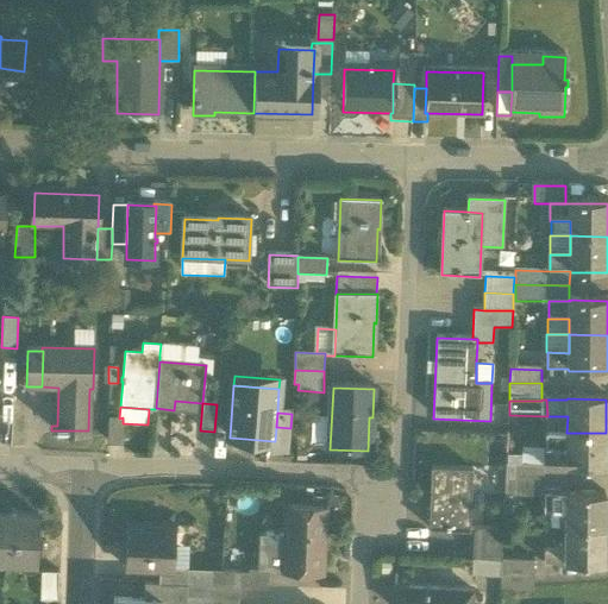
[(568,416),(547,416),(546,433),(566,433),(568,416)]
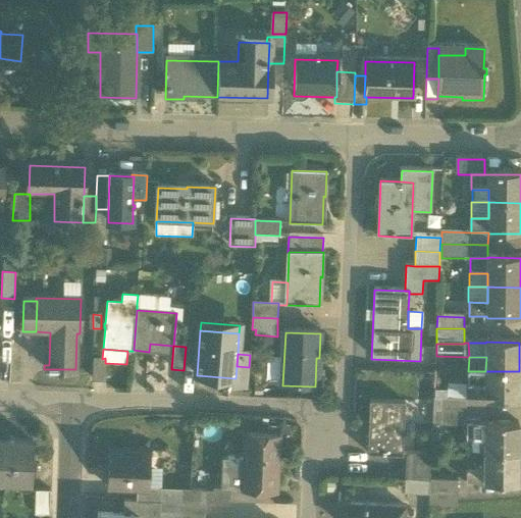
[(105,358),(102,359),(91,359),(91,382),(105,381),(105,363),(105,358)]
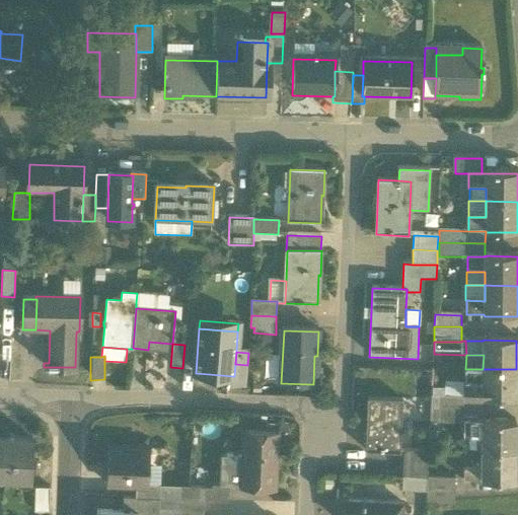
[(232,385),(245,386),(247,365),(235,364),(234,376),(233,376),(232,385)]
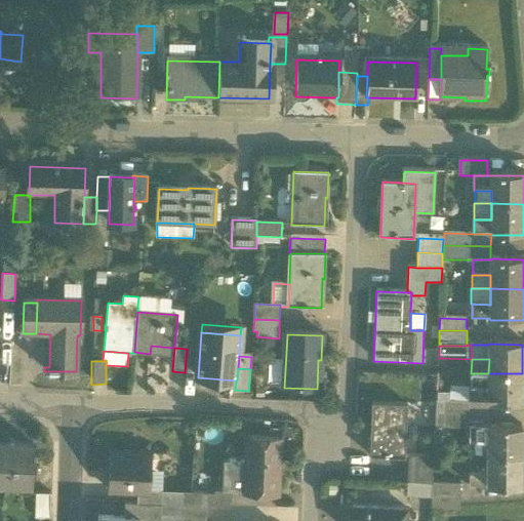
[(521,405),(522,373),(488,373),(488,389),(471,389),(471,402),(471,403),(488,403),(488,405),(490,405),(521,405)]
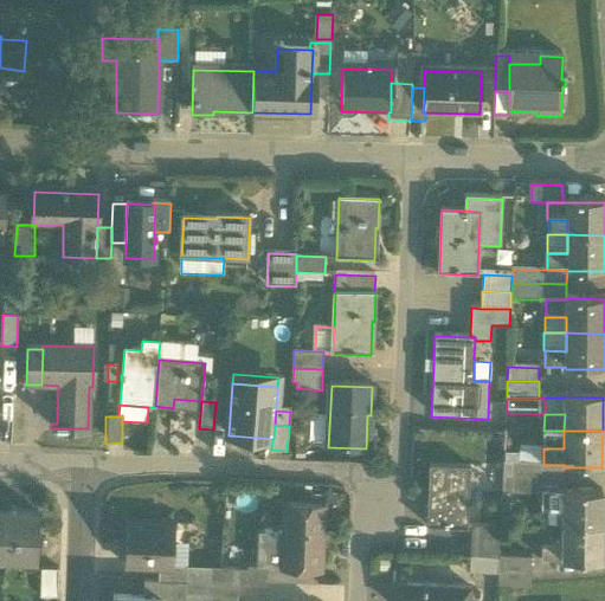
[(544,446),(544,448),(564,448),(564,431),(544,431),(544,446)]
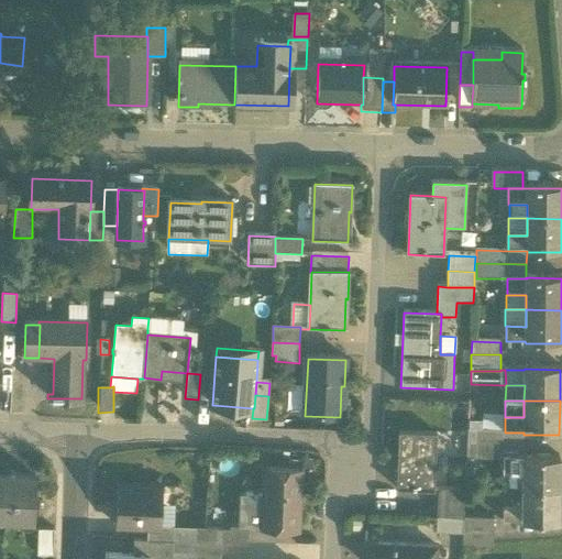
[(240,407),(227,406),(226,415),(239,415),(240,407)]
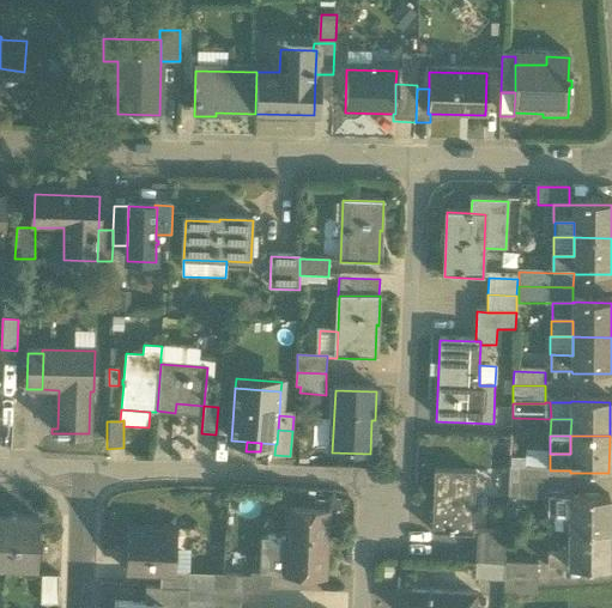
[(550,454),(550,451),(525,451),(525,458),(525,469),(550,469),(550,454)]
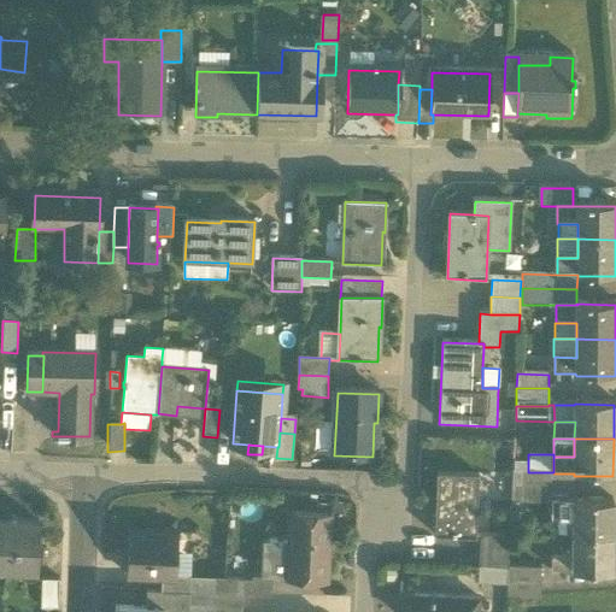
[(514,462),(514,472),(528,472),(528,462),(514,462)]
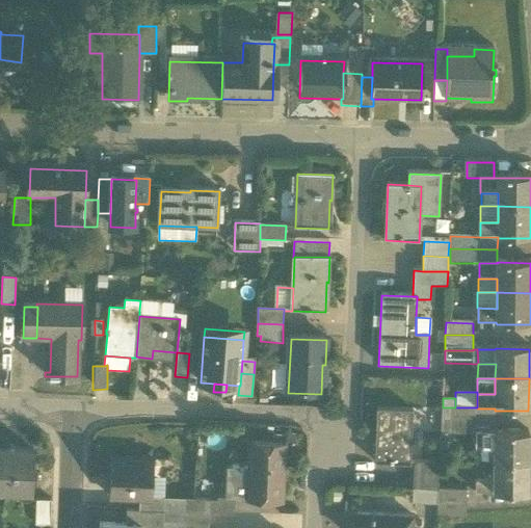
[(443,407),(442,421),(497,421),(497,411),(495,411),(495,408),(477,408),(477,407),(455,407),(443,407)]
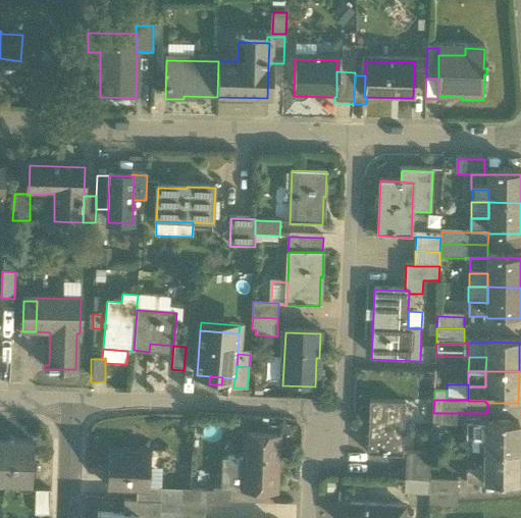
[(369,456),(402,457),(404,404),(371,403),(369,456)]
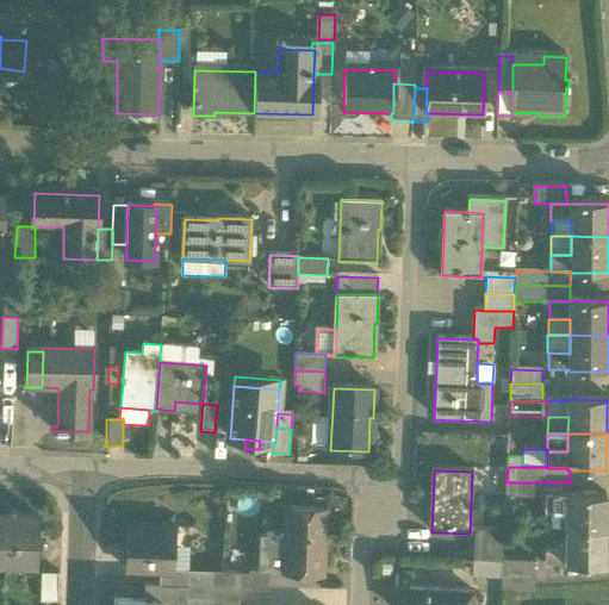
[(570,497),(570,482),(507,482),(507,498),(546,499),(546,498),(566,498),(567,497),(570,497)]
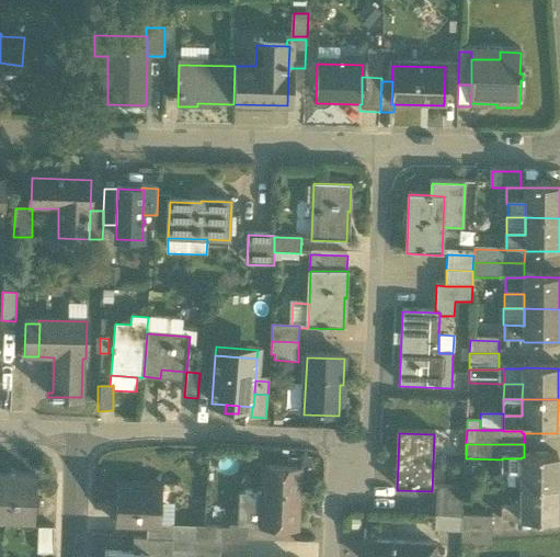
[(522,474),(521,490),(557,490),(557,457),(524,457),(522,457),(521,458),(502,458),(502,459),(502,474),(505,474),(522,474)]
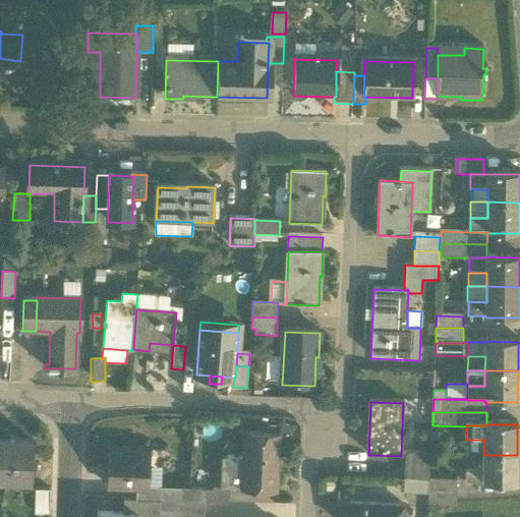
[(279,438),(244,436),(243,459),(242,489),(254,490),(254,491),(262,492),(262,491),(277,491),(277,489),(275,489),(276,461),(278,461),(279,438)]
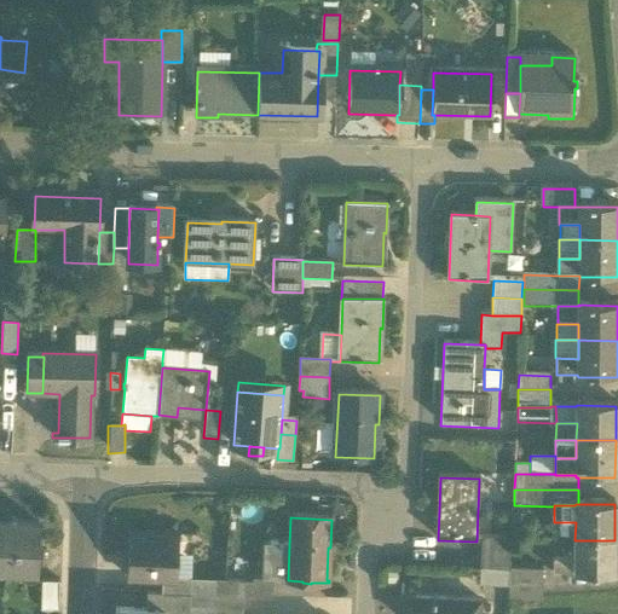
[(0,567),(38,571),(40,525),(0,522),(0,567)]
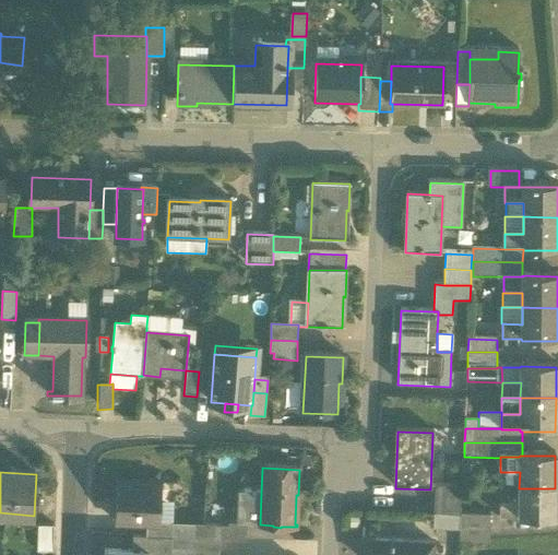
[(519,488),(520,472),(503,472),(503,487),(519,488)]
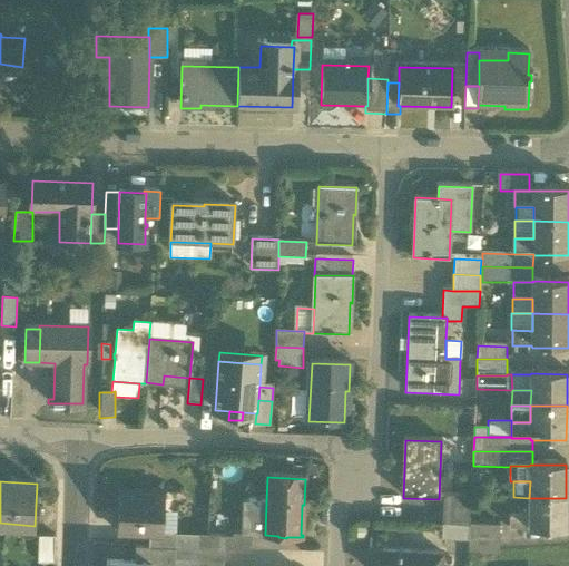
[(149,535),(163,536),(163,534),(164,511),(164,493),(119,490),(117,534),(149,535)]
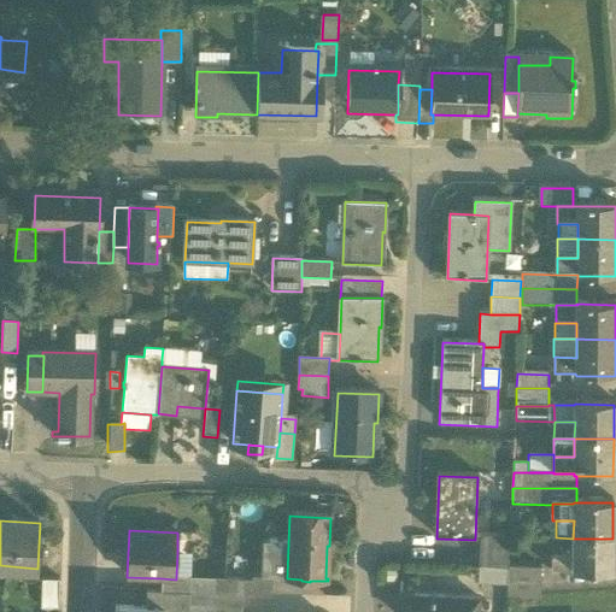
[(481,537),(481,552),(480,552),(480,569),(509,571),(509,570),(509,553),(510,539),(481,537)]
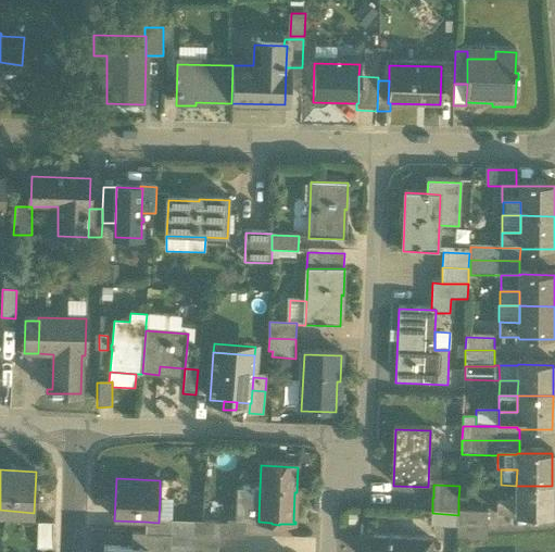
[(551,517),(552,486),(516,486),(516,501),(496,501),(496,515),(516,516),(516,517),(551,517)]
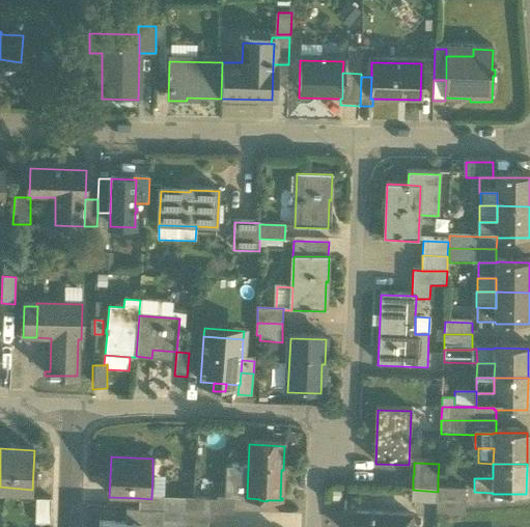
[(248,468),(232,468),(231,498),(235,498),(247,498),(248,468)]
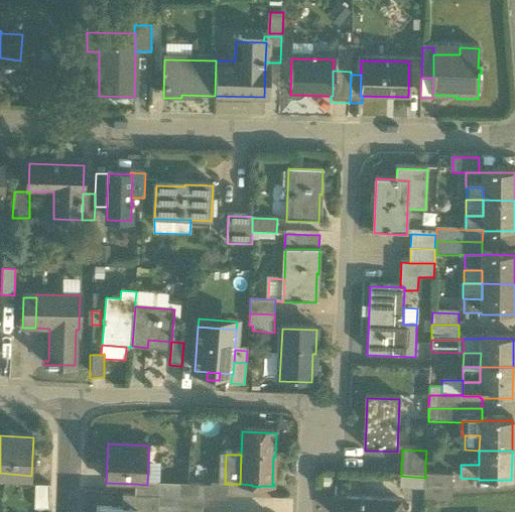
[(160,464),(148,463),(147,483),(159,484),(160,464)]
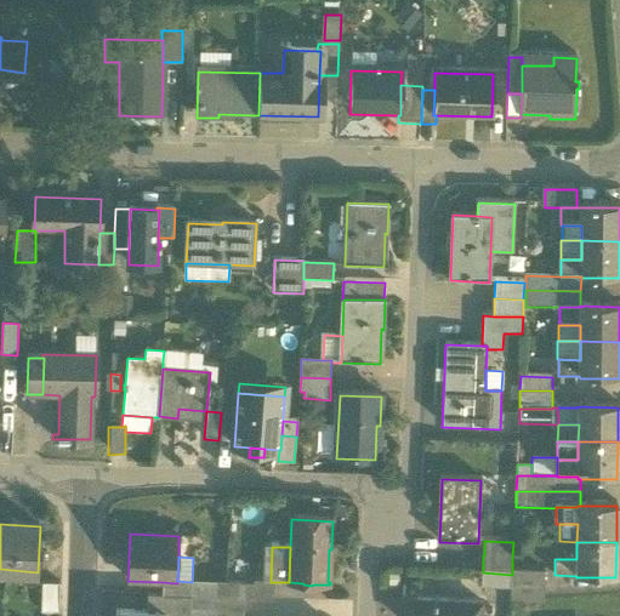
[(482,587),(511,589),(512,575),(483,572),(482,587)]
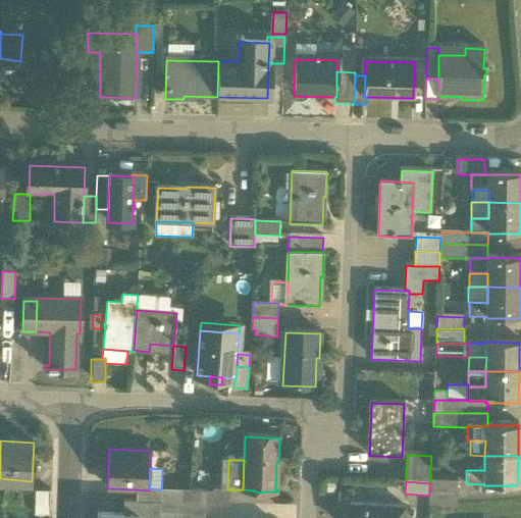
[(430,507),(457,507),(457,482),(430,482),(430,507)]
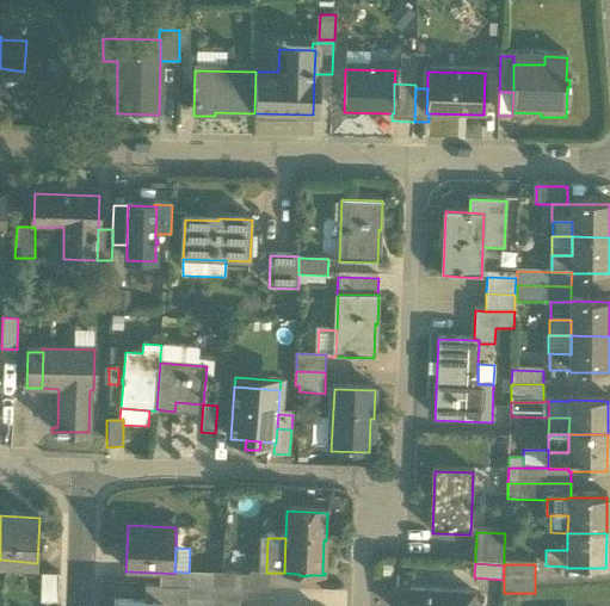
[(159,587),(188,588),(189,573),(174,572),(174,574),(160,573),(159,587)]
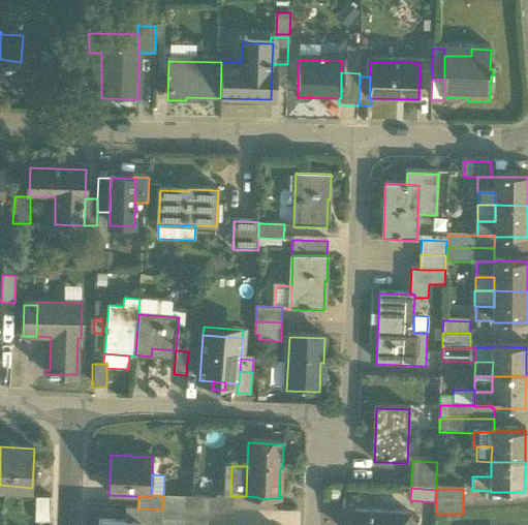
[(216,498),(210,498),(209,513),(234,514),(235,496),(230,496),(216,495),(216,498)]
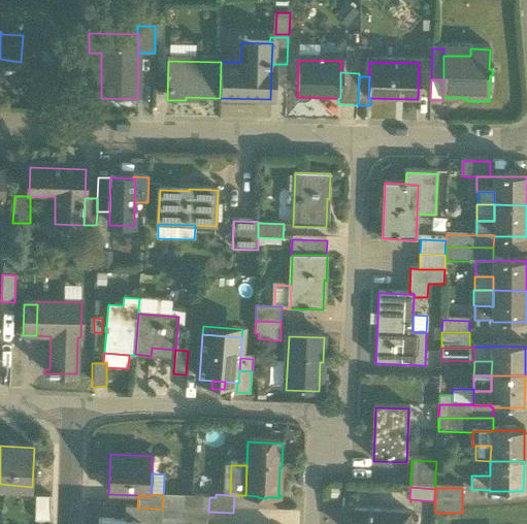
[(36,521),(51,521),(52,496),(37,495),(36,521)]
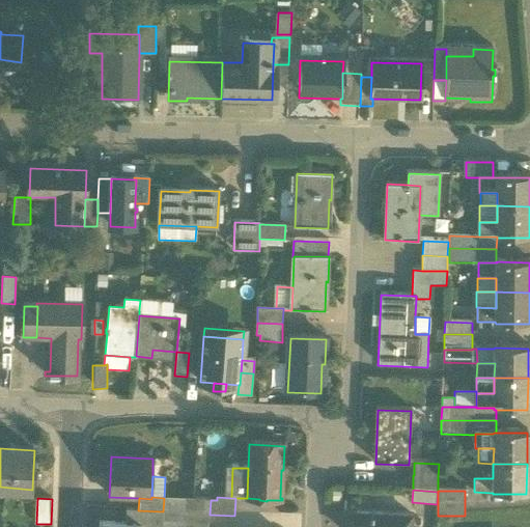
[(164,498),(163,511),(185,512),(185,498),(164,498)]
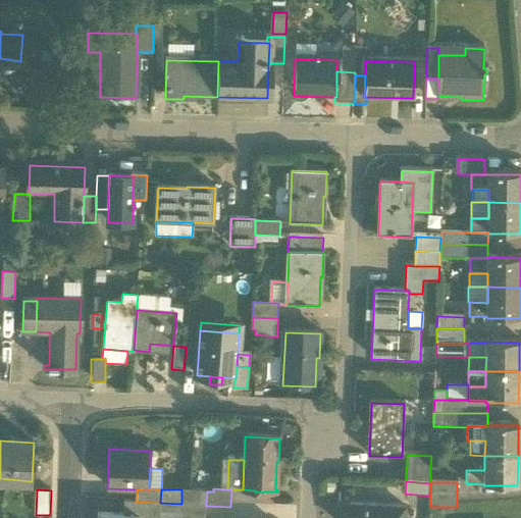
[(181,489),(181,504),(206,506),(207,491),(181,489)]
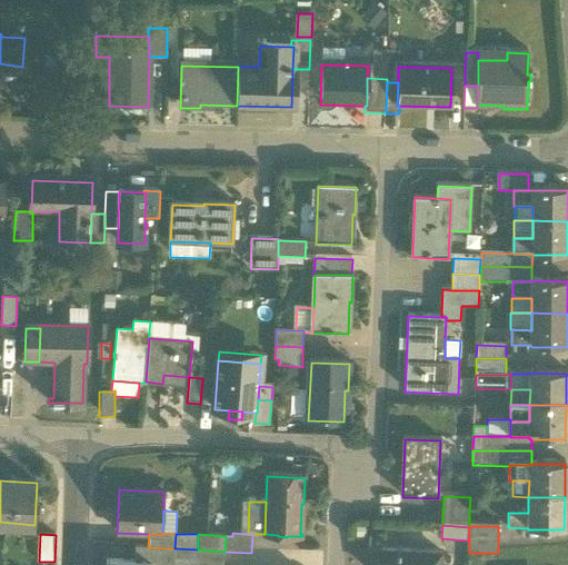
[(135,547),(135,563),(151,563),(151,564),(175,564),(175,548),(148,547),(135,547)]
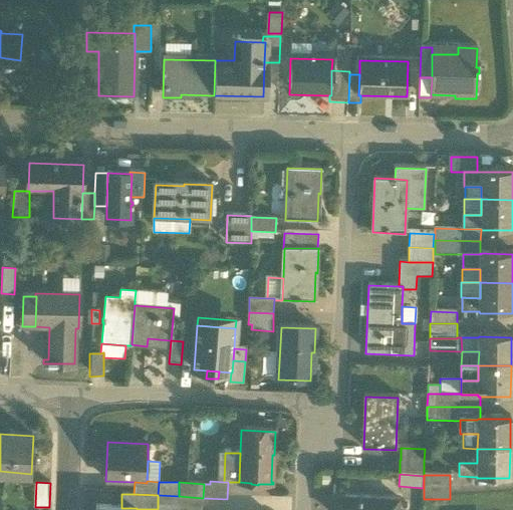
[(178,509),(179,496),(158,495),(158,509),(178,509)]
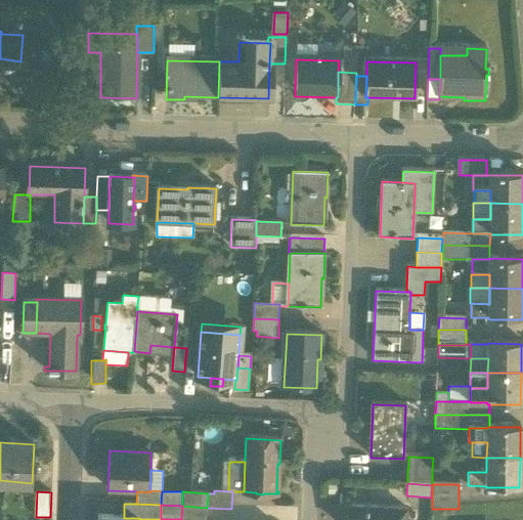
[(206,519),(207,508),(182,506),(181,519),(206,519)]
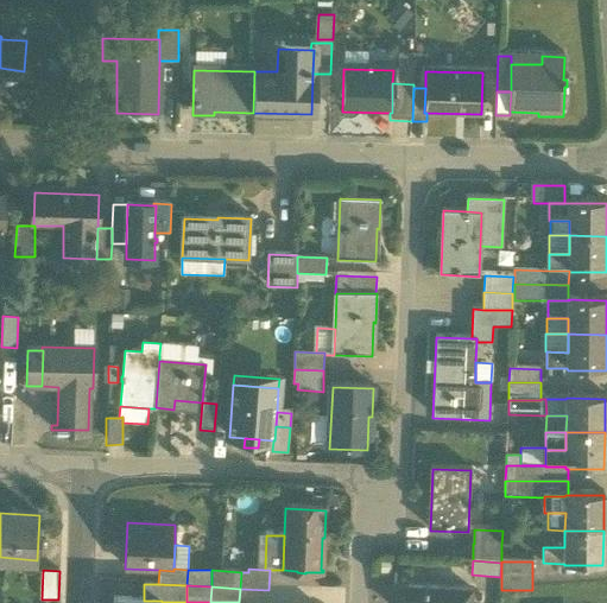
[(473,602),(474,592),(397,589),(396,602),(473,602)]
